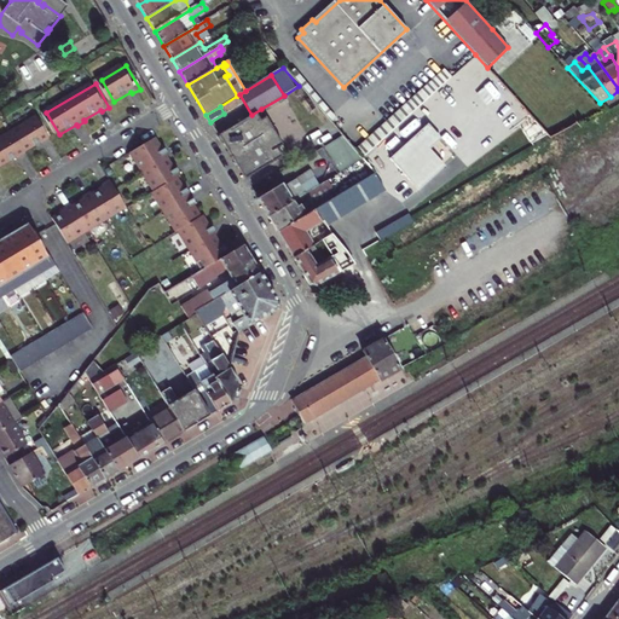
[(252,115),(241,122),(219,136),(246,180),(289,154),(275,131),(271,132),(264,120),(266,119),(261,109),(252,115)]
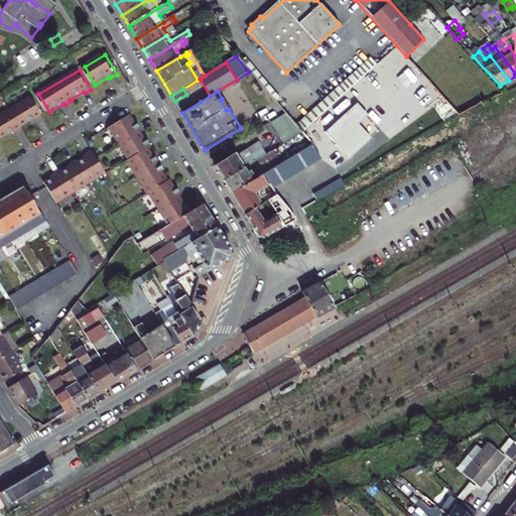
[(33,97),(0,116),(0,133),(3,139),(17,131),(18,132),(24,128),(24,127),(37,119),(38,120),(45,116),(33,97)]
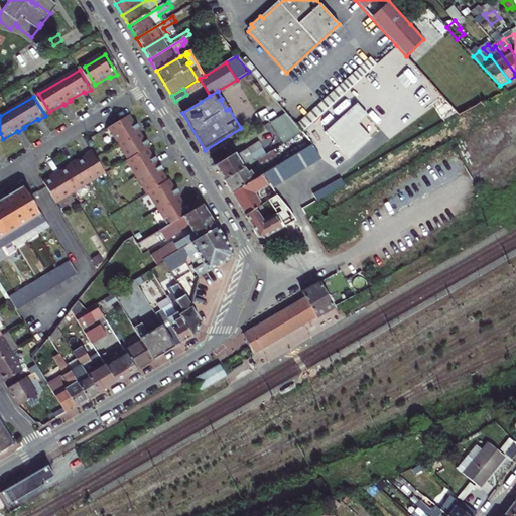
[(222,99),(220,100),(226,110),(229,109),(222,99)]
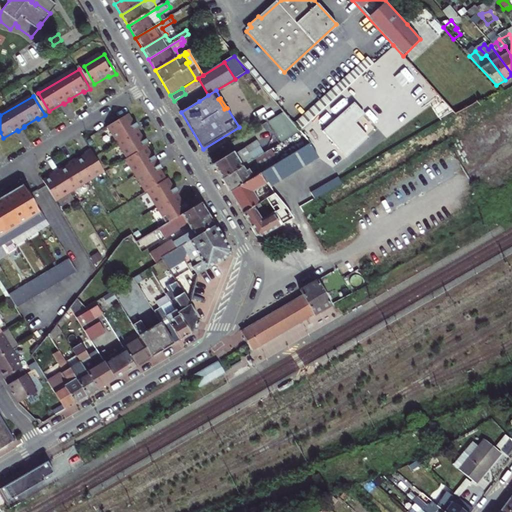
[(321,131),(338,149),(341,146),(347,153),(364,136),(351,123),(362,112),(353,102),(321,131)]
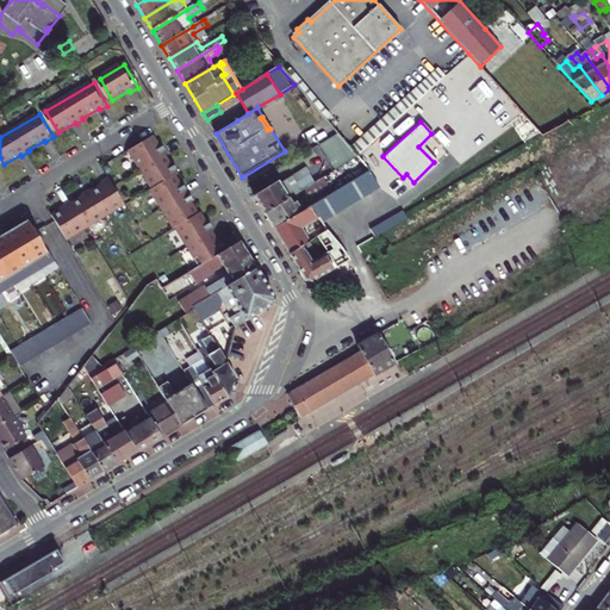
[(359,154),(377,143),(371,132),(353,144),(359,154)]
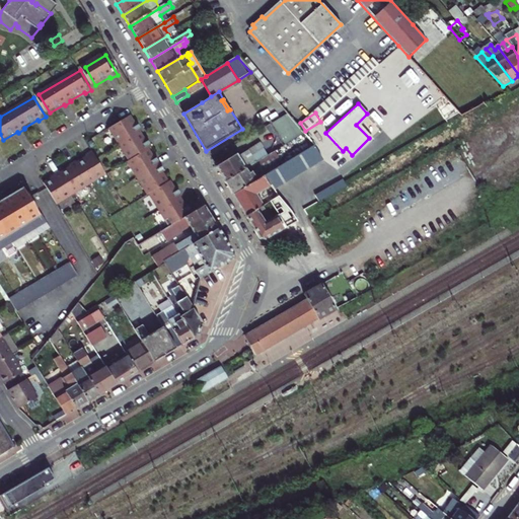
[(150,194),(169,228),(170,227),(180,221),(181,220),(193,213),(194,213),(190,206),(189,206),(182,196),(183,196),(180,191),(179,192),(172,179),(170,180),(165,171),(166,170),(159,158),(157,159),(150,148),(153,146),(150,141),(149,142),(142,131),(143,130),(140,125),(139,126),(132,115),(109,128),(130,160),(129,161),(148,194),(150,194)]
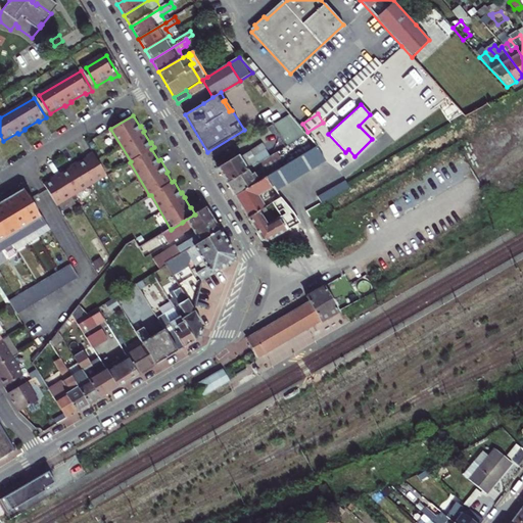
[(275,126),(280,135),(296,125),(290,116),(275,126)]
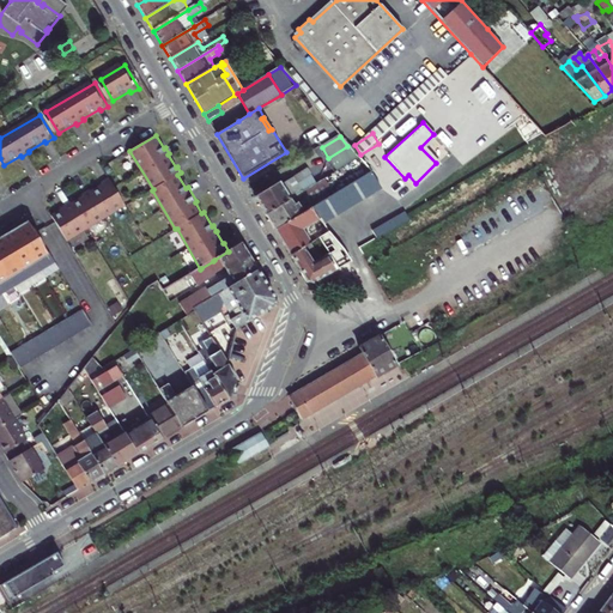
[(328,158),(337,173),(354,162),(358,158),(357,157),(347,146),(328,158)]
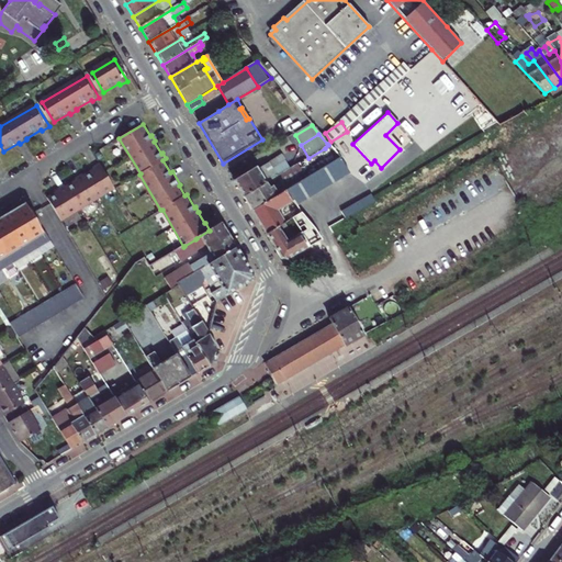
[(257,168),(234,181),(244,198),(267,183),(302,161),(294,149),(280,158),(279,157),(258,170),(257,168)]
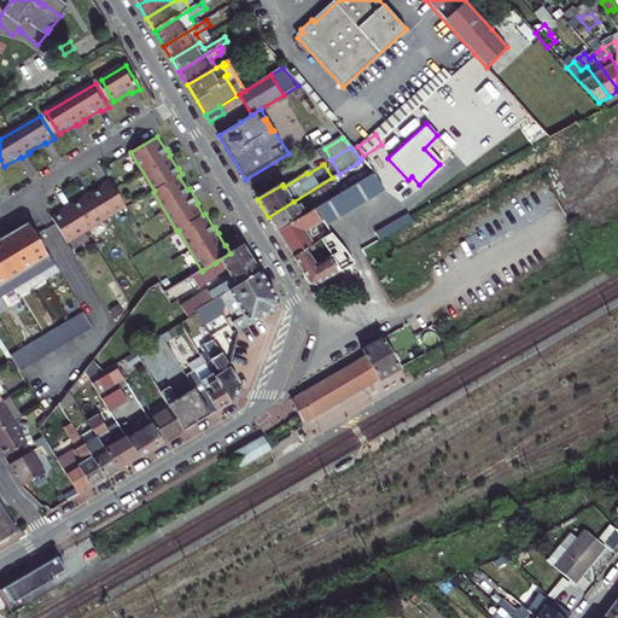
[(322,222),(325,227),(383,191),(373,174),(313,210),(321,222),(322,222)]
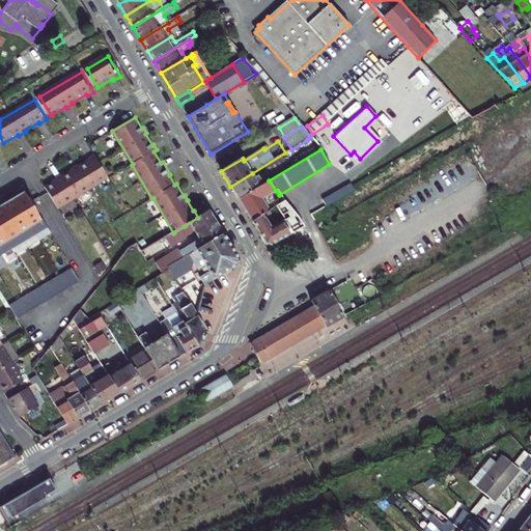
[(45,187),(58,210),(109,179),(94,156),(89,159),(90,160),(79,167),(78,166),(73,168),(74,170),(62,176),(61,175),(56,178),(57,179),(45,187)]
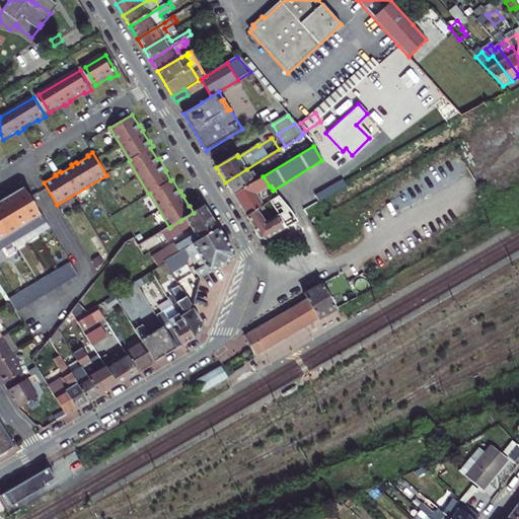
[(233,195),(256,180),(251,171),(248,173),(246,169),(225,182),(233,195)]
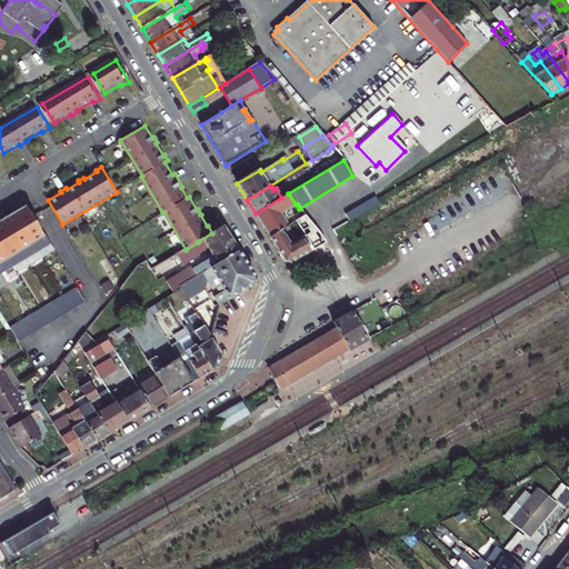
[(288,193),(281,198),(256,213),(269,236),(288,225),(281,213),(296,205),(288,193)]
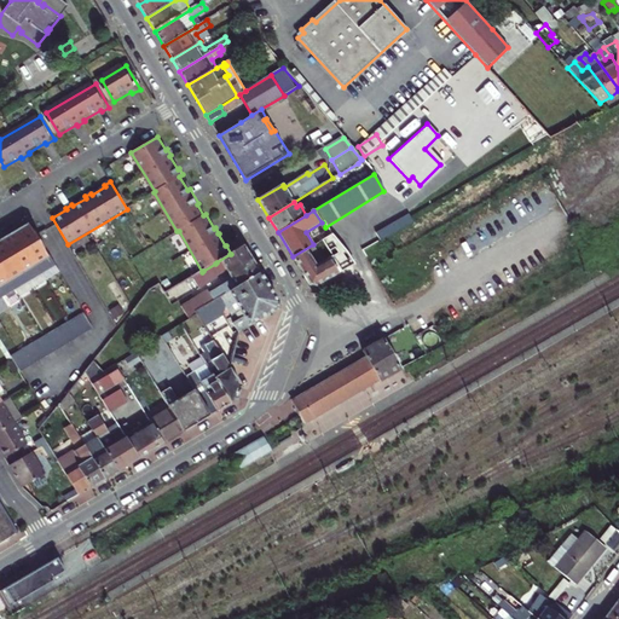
[(376,236),(381,243),(414,224),(410,217),(376,236)]
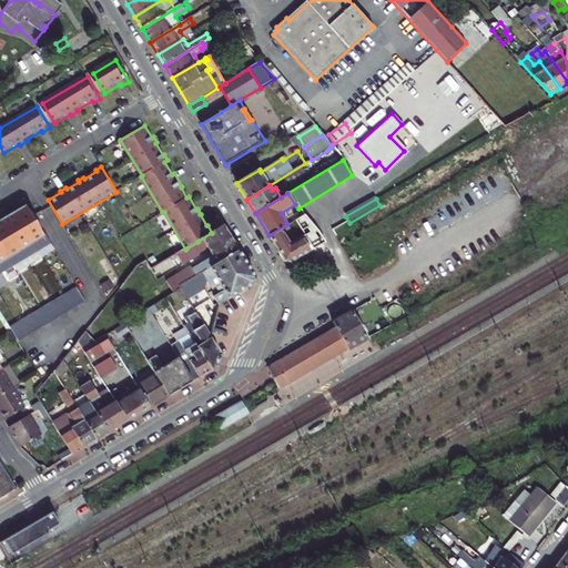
[(27,205),(0,222),(0,272),(49,243),(27,205)]
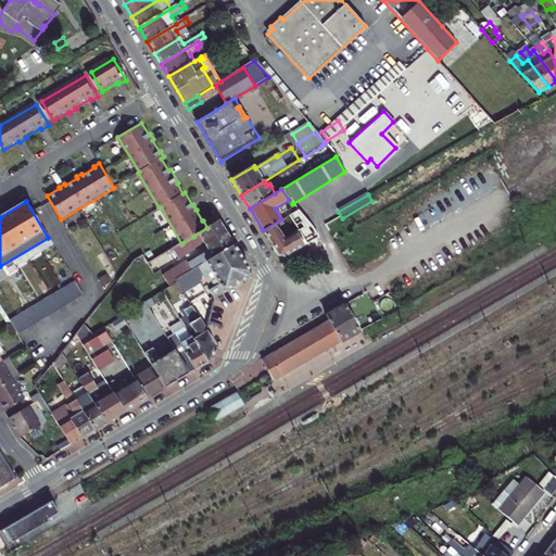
[(289,216),(292,222),(298,231),(306,245),(318,238),(308,224),(297,211),(289,216)]
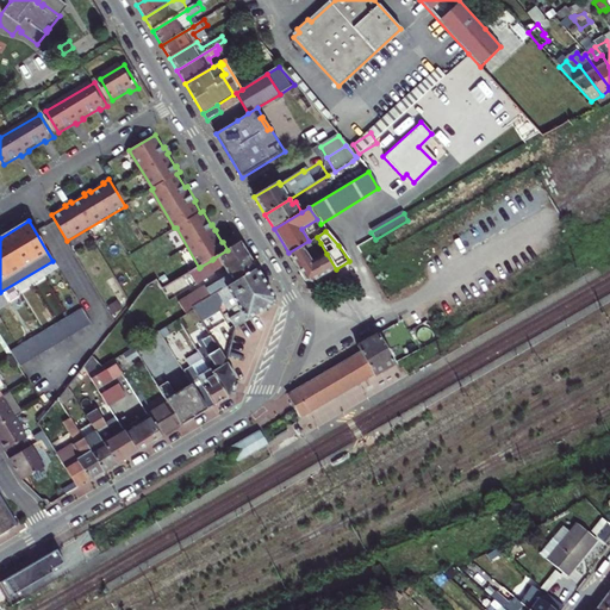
[(309,241),(288,253),(306,281),(312,284),(336,269),(327,254),(321,257),(313,248),(321,243),(317,237),(309,241)]
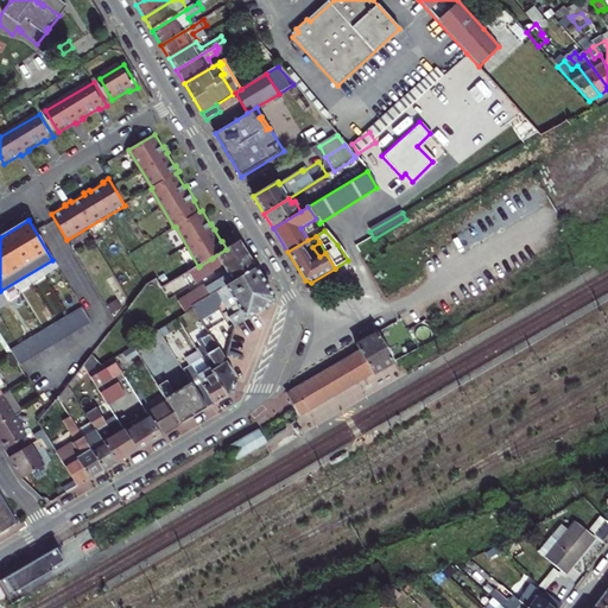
[(211,276),(225,268),(247,253),(240,241),(227,249),(226,249),(213,258),(211,259),(214,264),(209,267),(211,271),(209,272),(211,276)]
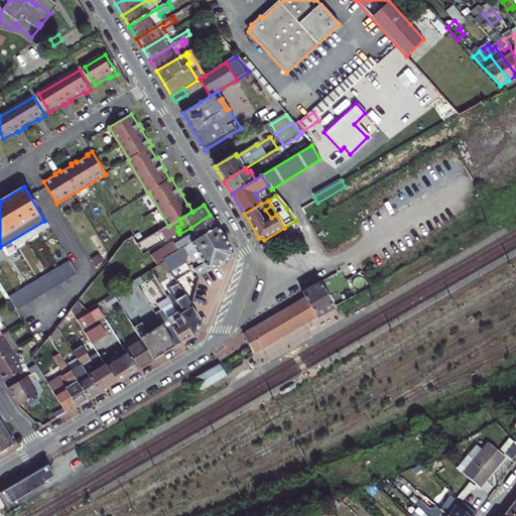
[(190,228),(194,234),(189,235),(156,256),(161,264),(164,262),(184,250),(218,228),(210,215),(190,228)]
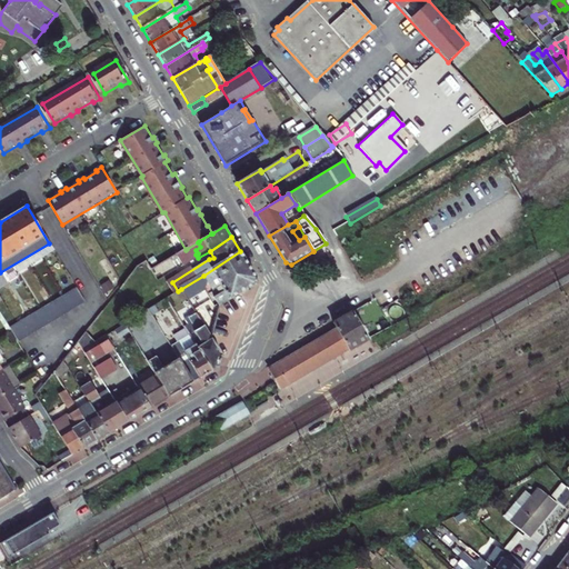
[(203,276),(209,283),(213,293),(222,289),(225,293),(217,298),(221,305),(256,285),(257,279),(240,251),(203,276)]
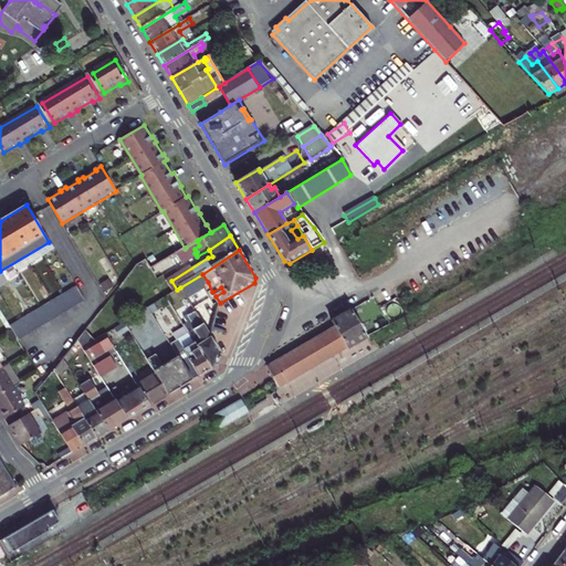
[(180,287),(186,295),(208,282),(202,274),(180,287)]
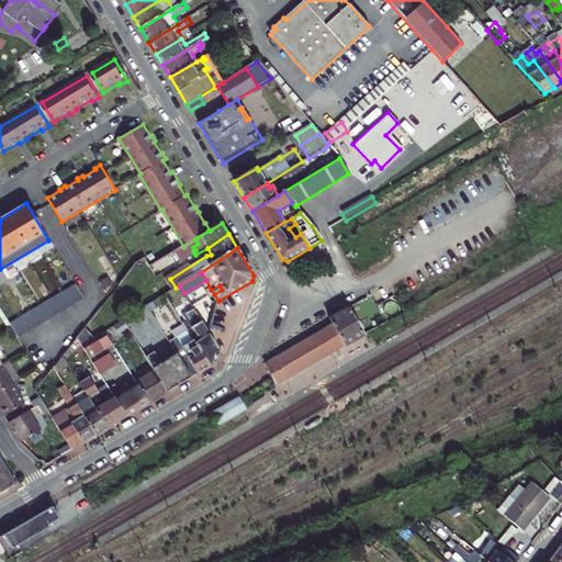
[(83,296),(75,282),(10,324),(19,338),(83,296)]
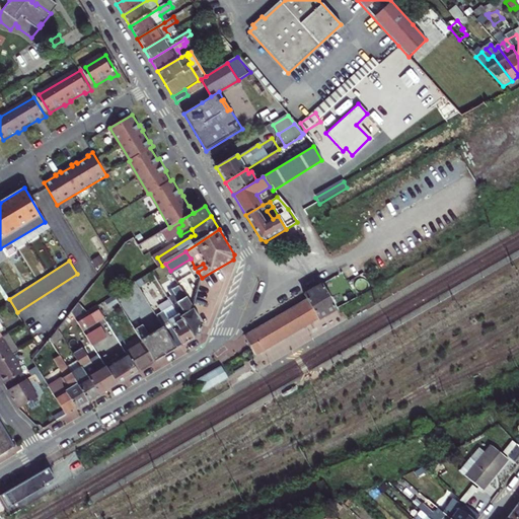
[(335,286),(346,280),(342,273),(330,279),(335,286)]
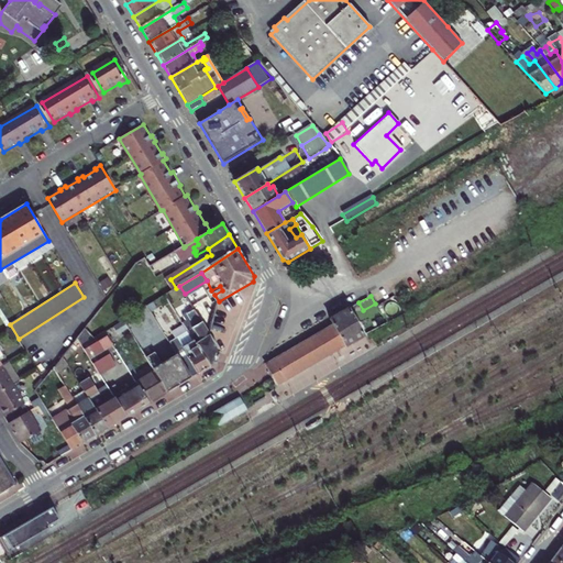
[(131,333),(138,330),(145,326),(153,321),(145,307),(138,311),(130,316),(123,320),(131,333)]
